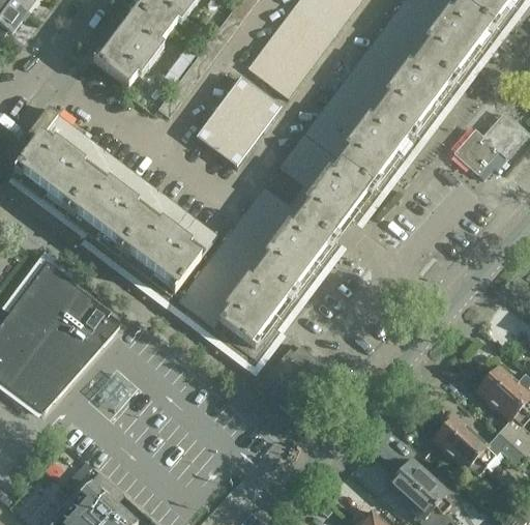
[(0,0),(0,37),(2,38),(7,30),(11,33),(27,12),(9,0),(0,0)]
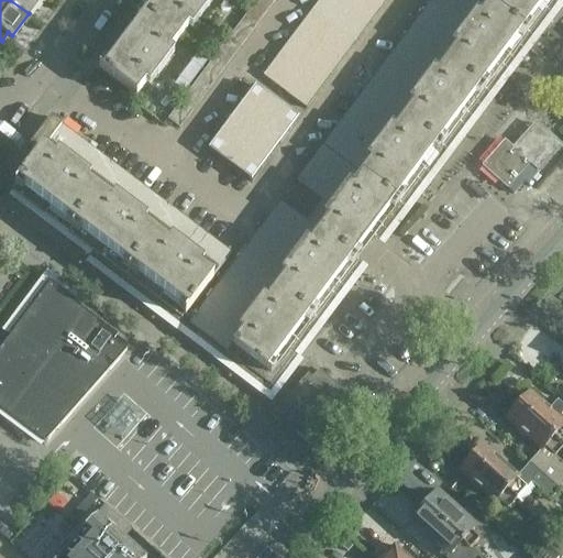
[(10,0),(29,13),(37,0),(10,0)]
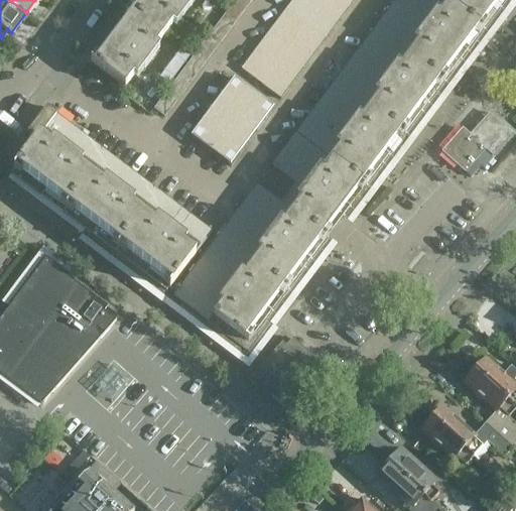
[(139,0),(94,61),(124,85),(140,62),(144,66),(152,55),(148,52),(179,11),(183,14),(190,5),(186,2),(187,0),(139,0)]
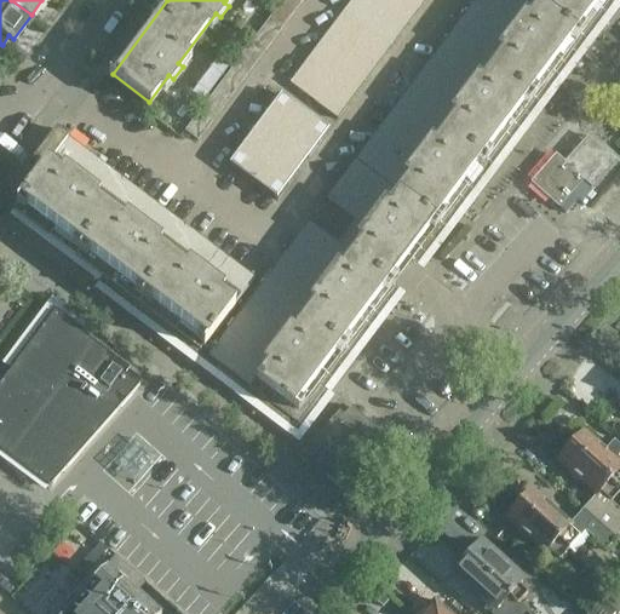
[(280,0),(279,1),(292,11),(298,4),(293,0),(280,0)]
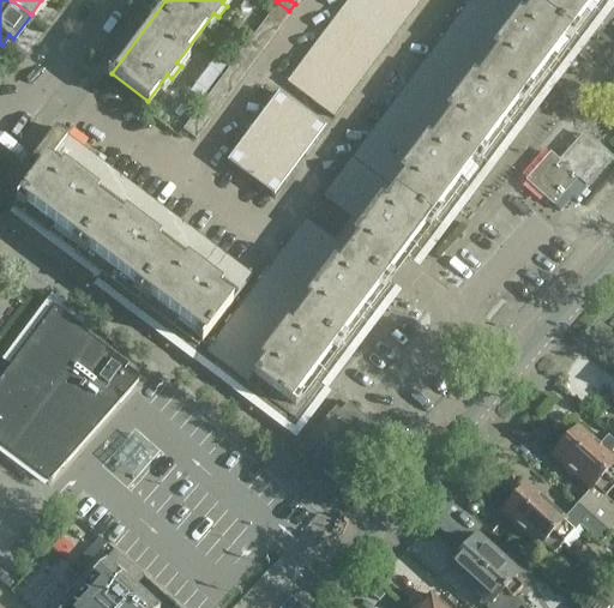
[(467,0),(324,192),(353,214),(407,254),(599,0),(467,0)]
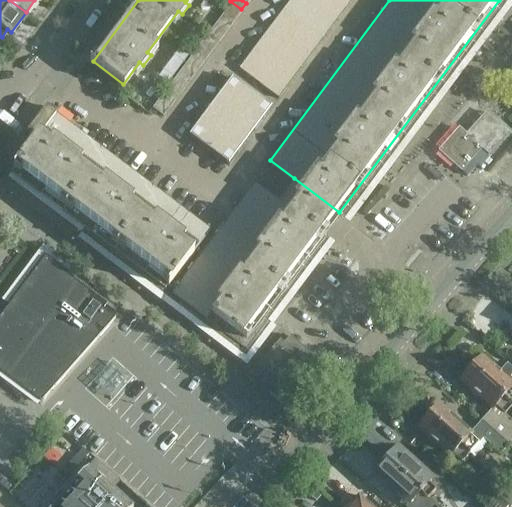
[(288,0),(284,5),(304,20),(312,10),(299,0),(288,0)]
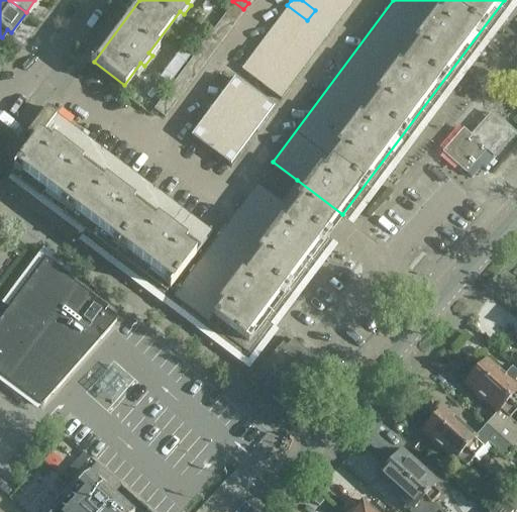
[(302,0),(315,10),(322,0),(302,0)]
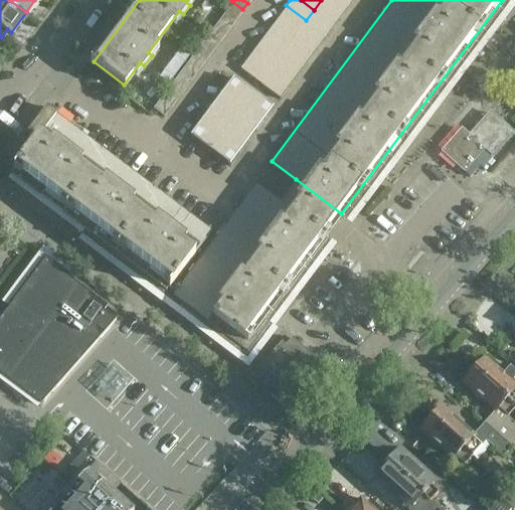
[(321,0),(314,10),(334,25),(342,15),(321,0)]
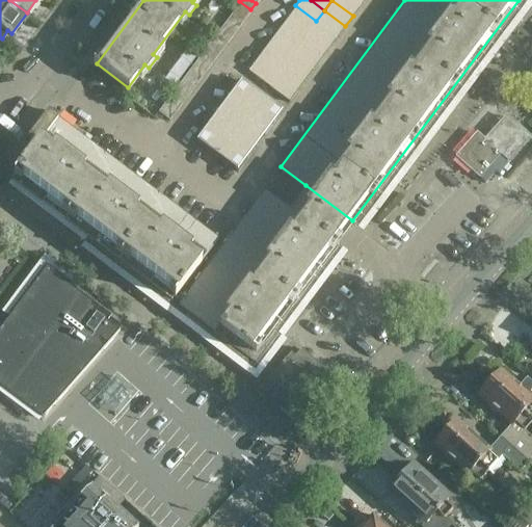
[(331,0),(353,16),(361,5),(353,0),(331,0)]
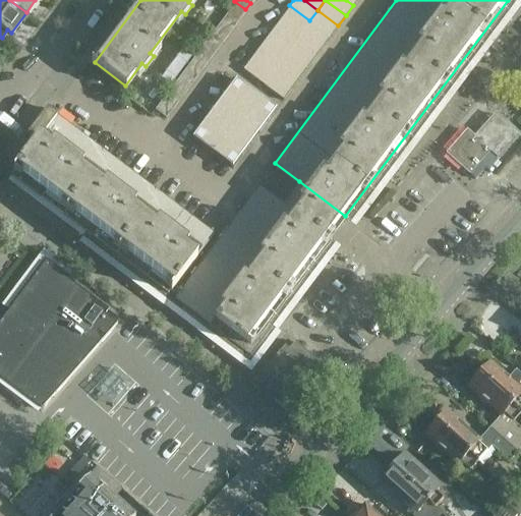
[(234,1),(229,8),(240,16),(245,9),(234,1)]
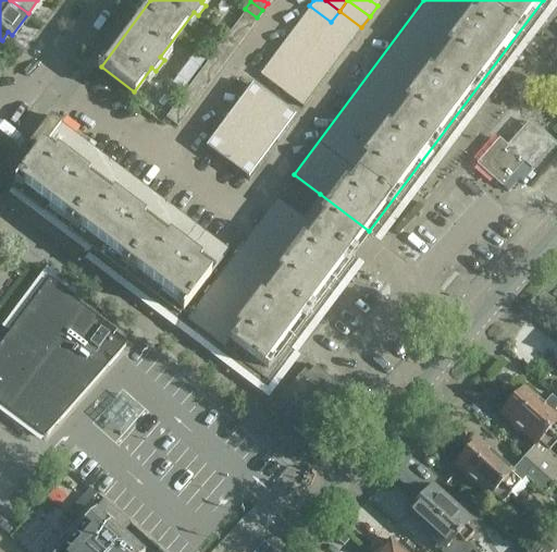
[(309,5),(301,16),(323,33),(331,22),(309,5)]
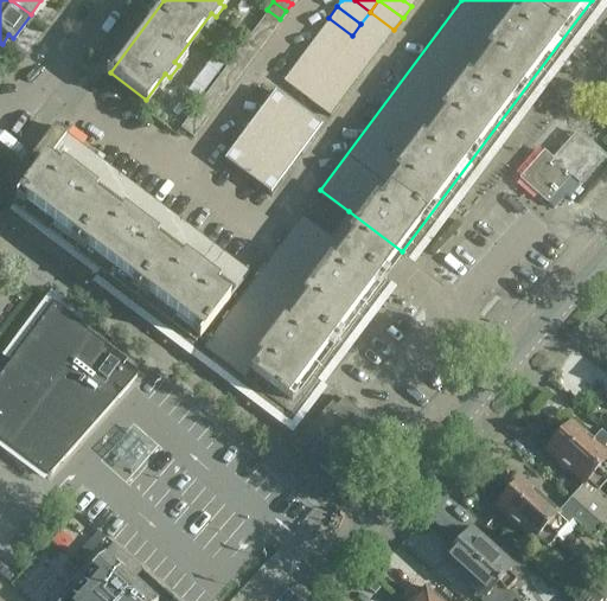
[(267,10),(261,17),(274,26),(280,19),(267,10)]
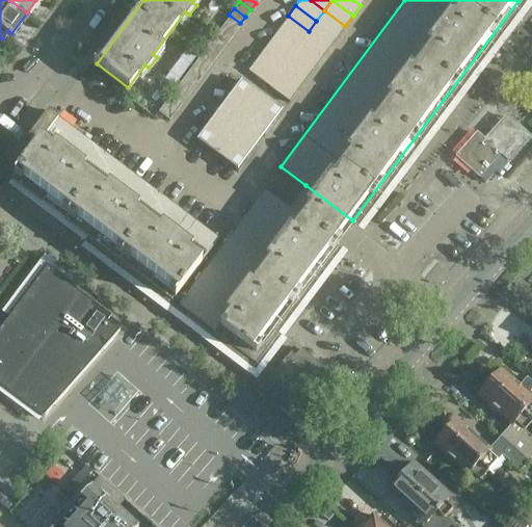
[(324,10),(316,21),(338,36),(345,26),(324,10)]
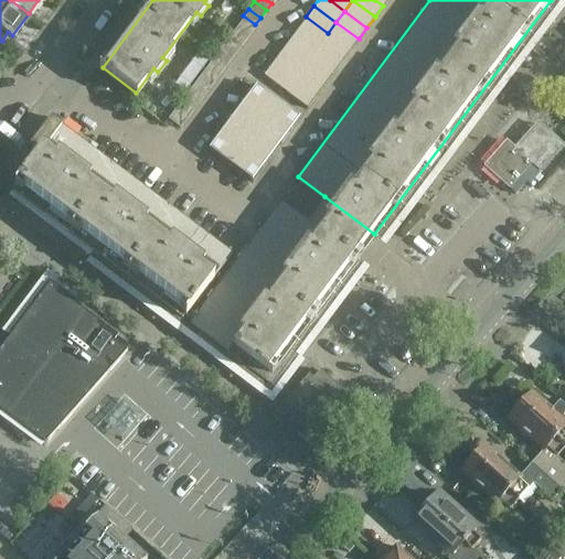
[(243,15),(238,23),(249,32),(255,24),(243,15)]
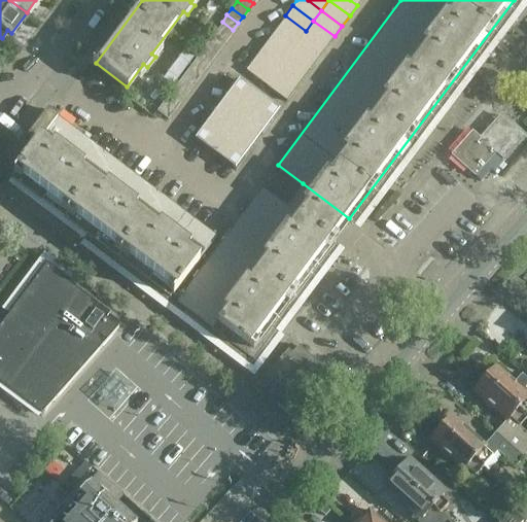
[(285,15),(277,26),(297,41),(306,31),(285,15)]
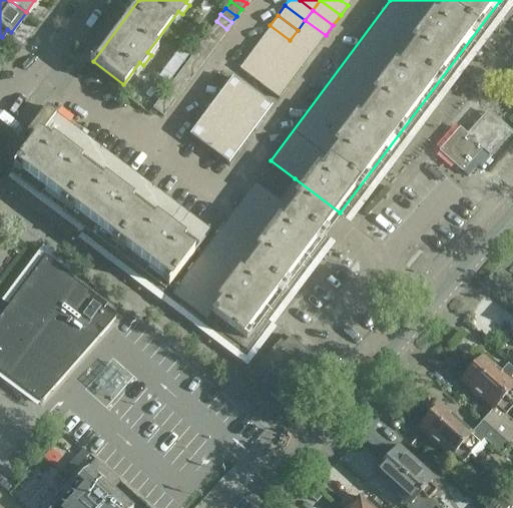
[(305,20),(298,30),(318,45),(326,35),(305,20)]
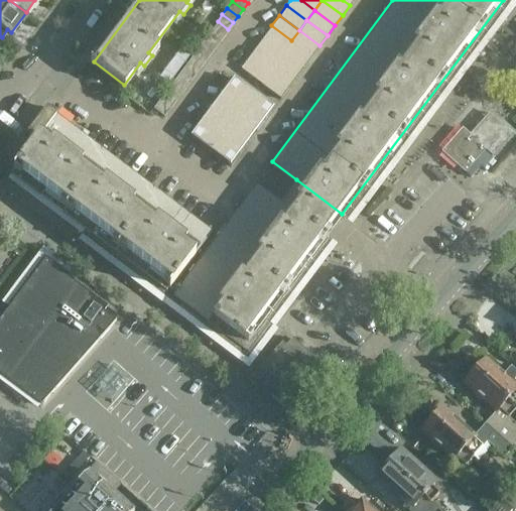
[(218,21),(213,27),(223,35),(228,29),(218,21)]
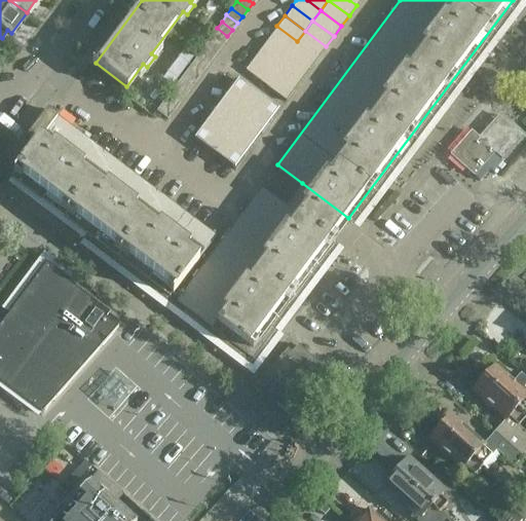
[(276,26),(269,36),(290,51),(297,41),(276,26)]
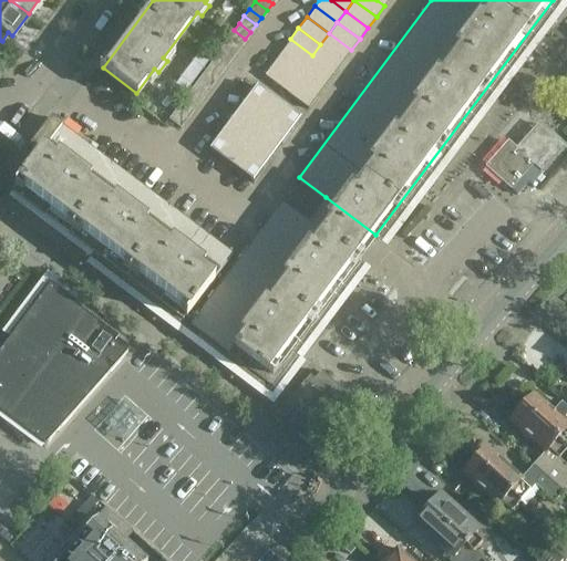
[(234,30),(228,38),(240,47),(245,39),(234,30)]
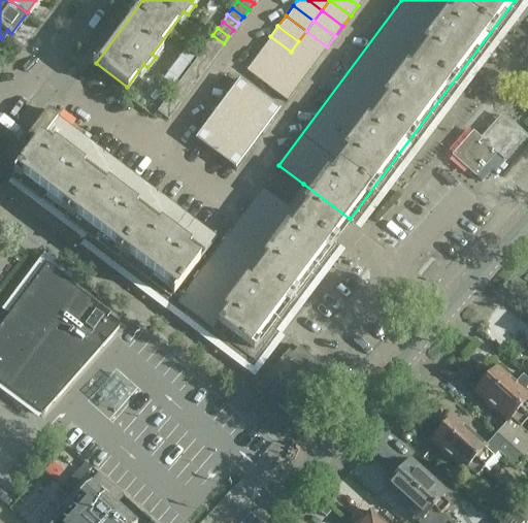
[(306,31),(298,41),(320,57),(327,46),(306,31)]
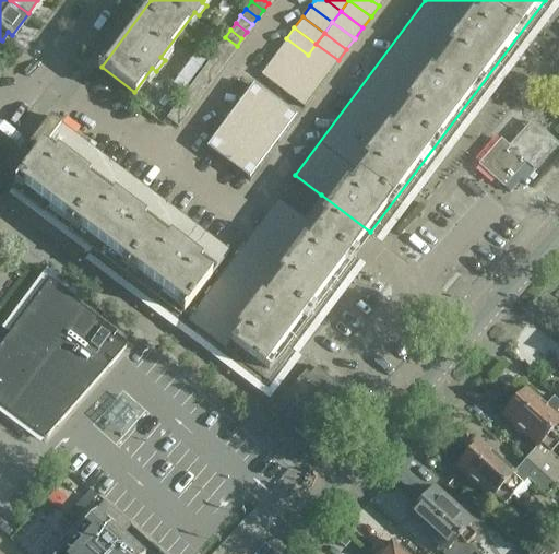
[(225,37),(219,44),(232,52),(237,46),(225,37)]
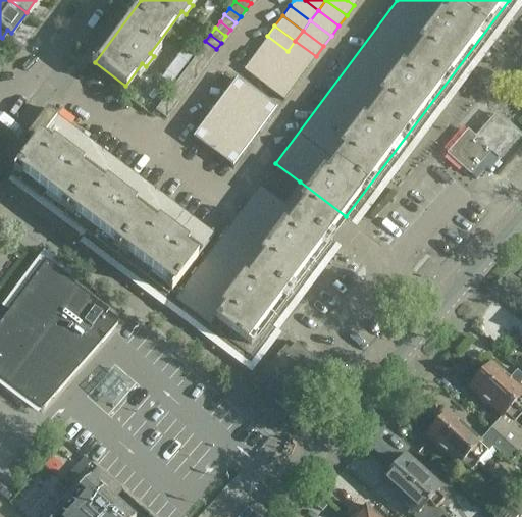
[(267,36),(259,46),(279,61),(288,51),(267,36)]
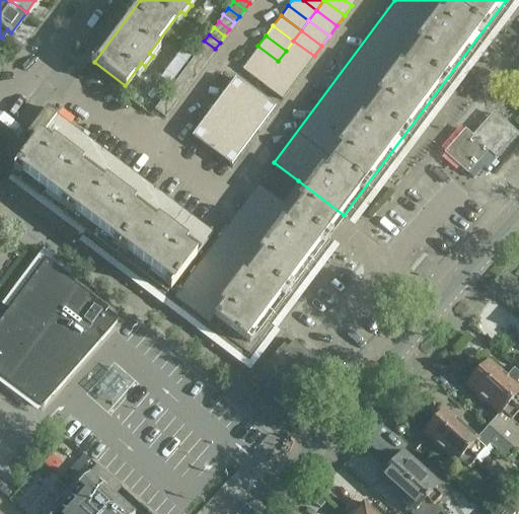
[(204,41),(199,47),(210,55),(215,49),(204,41)]
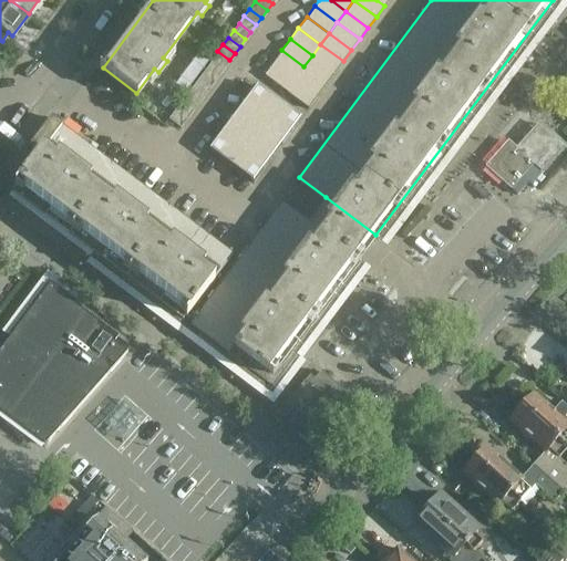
[(320,44),(312,55),(334,72),(343,61),(320,44)]
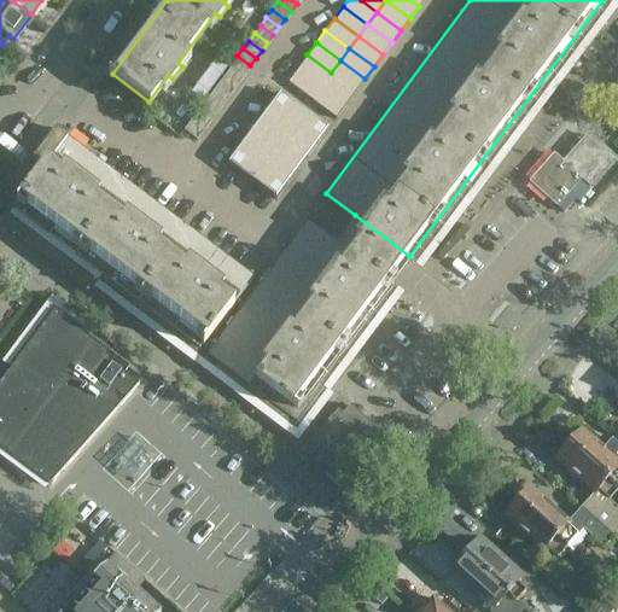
[(307,54),(297,66),(305,73),(313,79),(322,85),(331,73),(307,54)]
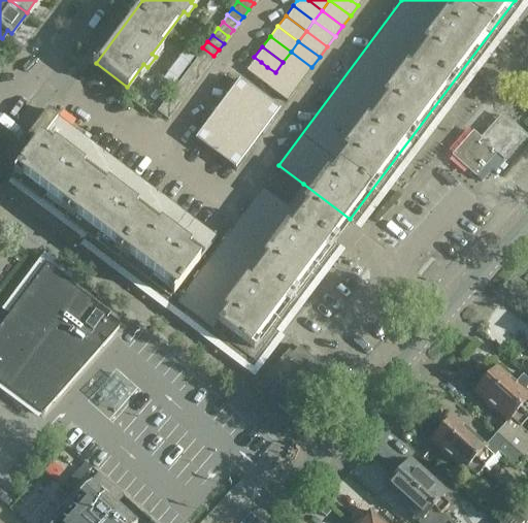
[(202,47),(197,55),(208,63),(213,56),(202,47)]
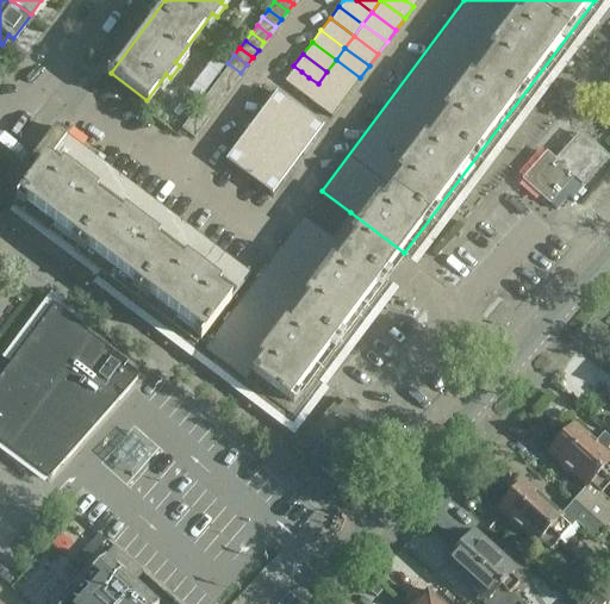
[(336,60),(327,72),(352,89),(360,78),(336,60)]
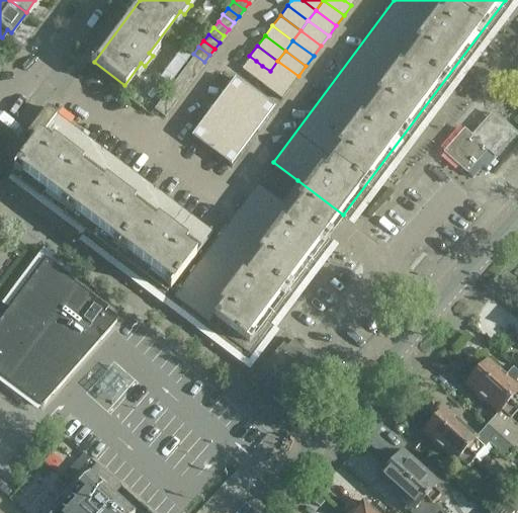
[(193,54),(189,60),(199,68),(204,62),(193,54)]
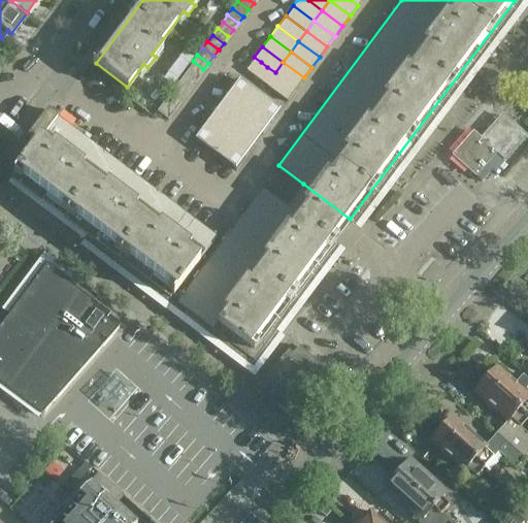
[(254,57),(246,67),(253,72),(261,62),(254,57)]
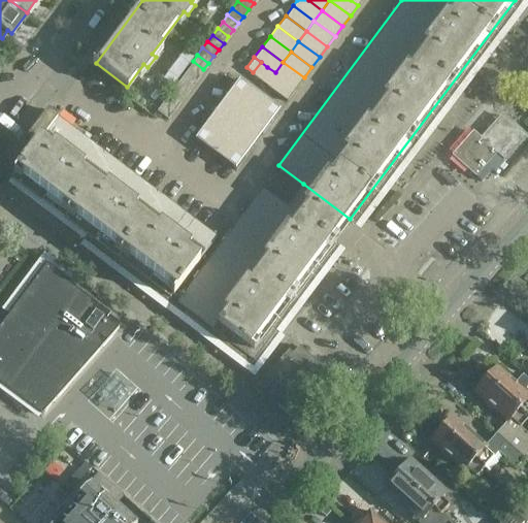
[(193,61),(188,68),(198,76),(203,69),(193,61)]
